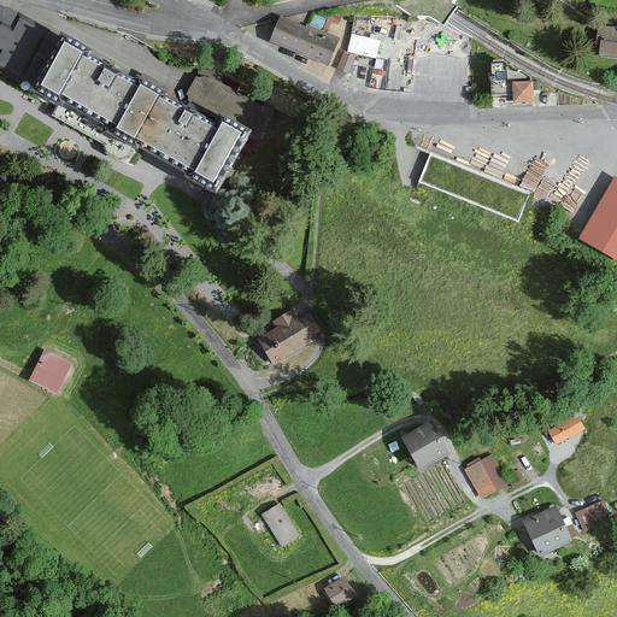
[(60,37),(9,7),(0,6),(0,69),(33,88),(31,89),(59,105),(53,115),(104,144),(107,153),(121,160),(130,158),(136,147),(216,193),(251,130),(219,113),(215,123),(166,95),(169,92),(137,75),(135,78),(90,53),(93,50),(63,33),(60,37)]
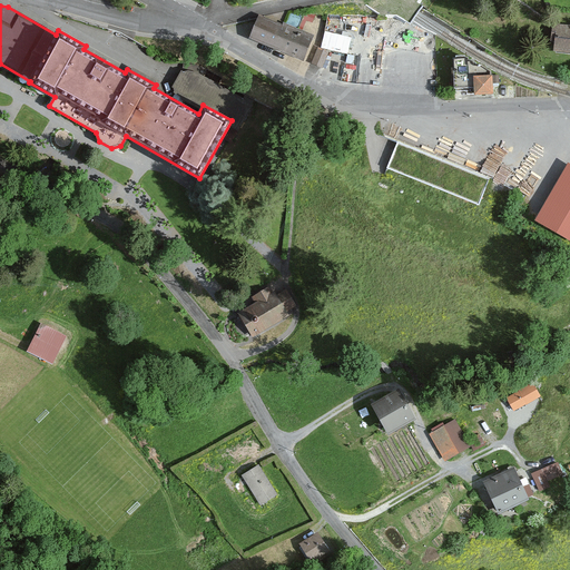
[(258,15),(251,36),(305,58),(314,36),(258,15)]
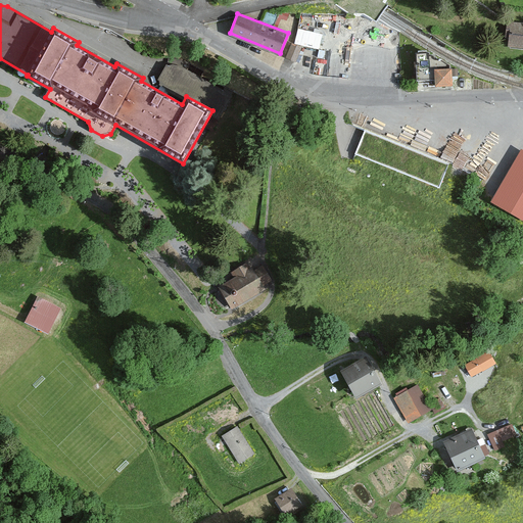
[(522,20),(509,20),(508,47),(522,47),(522,20)]
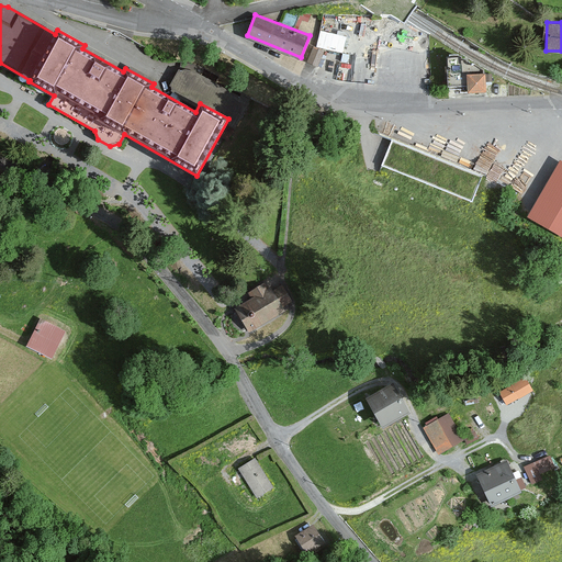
[(345,52),(348,35),(319,29),(316,46),(345,52)]
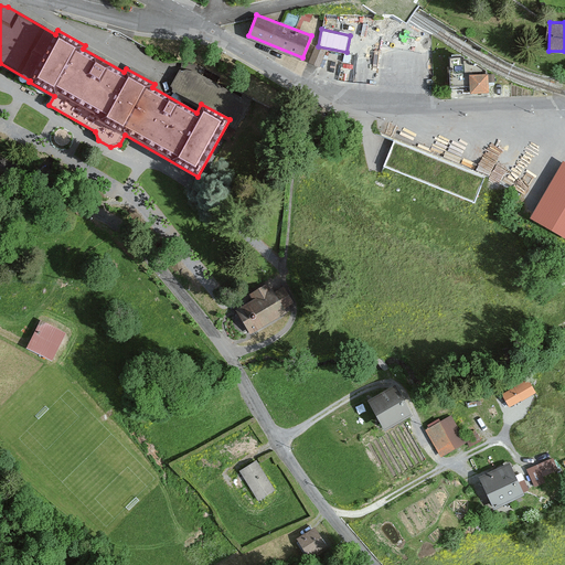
[(312,63),(321,64),(323,49),(315,48),(312,63)]
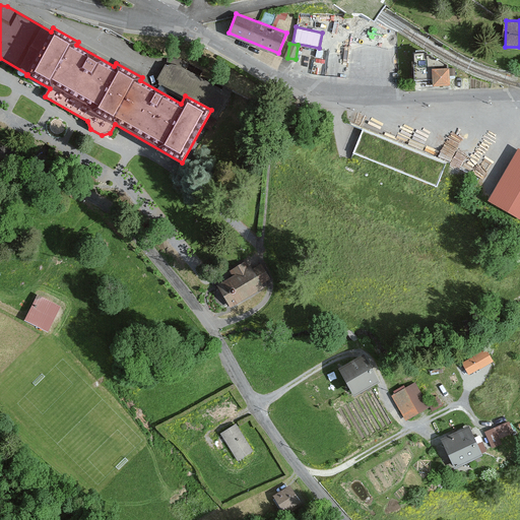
[(427,51),(413,51),(415,81),(429,80),(427,51)]
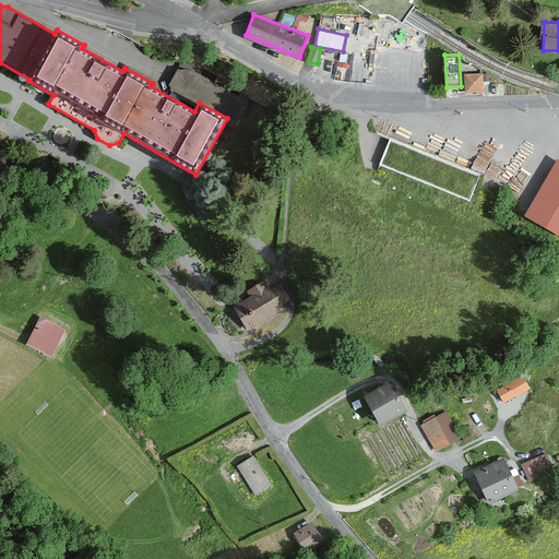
[(484,72),(465,74),(467,93),(486,92),(484,72)]
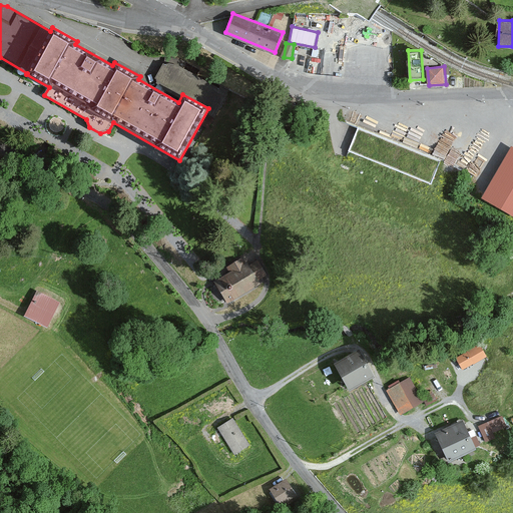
[(435,153),(445,158),(461,127),(451,122),(435,153)]
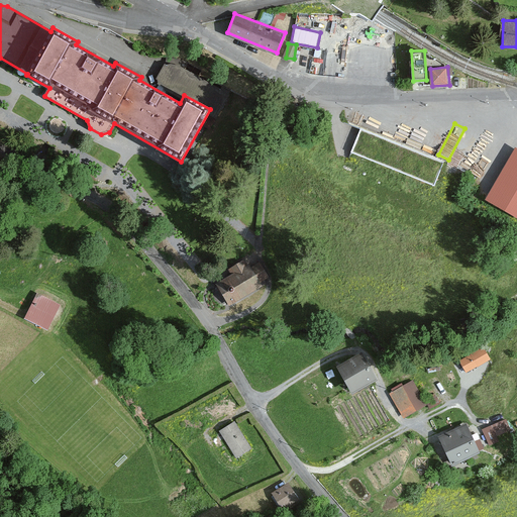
[(516,150),(515,150),(485,203),(516,221),(516,150)]
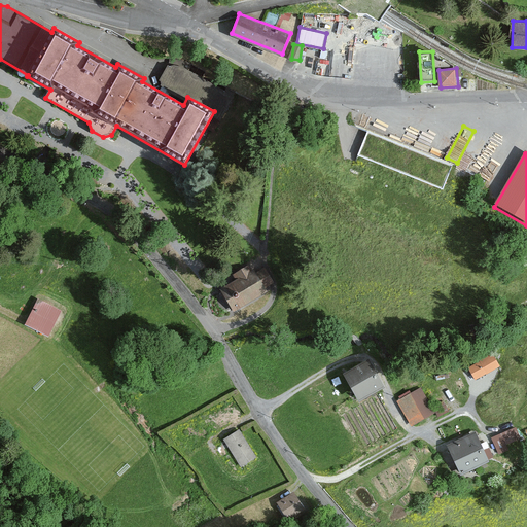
[(236,282),(220,292),(234,314),(267,293),(265,290),(274,284),(265,269),(255,275),(249,266),(233,277),(236,282)]
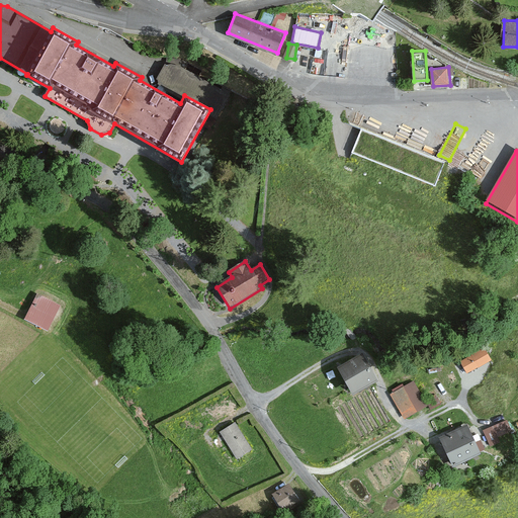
[(60,305),(37,294),(24,321),(47,332),(60,305)]
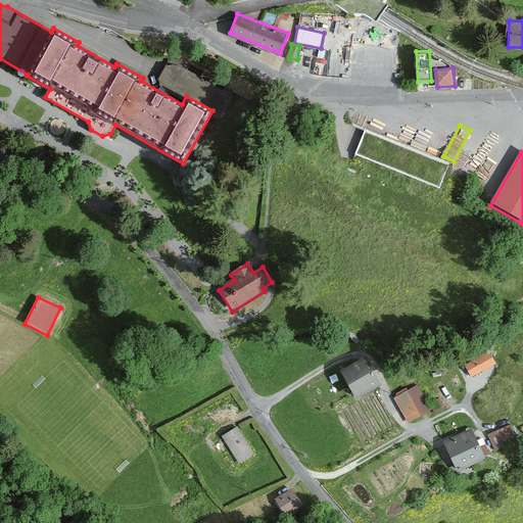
[(488,351),(464,366),(472,379),(496,365),(488,351)]
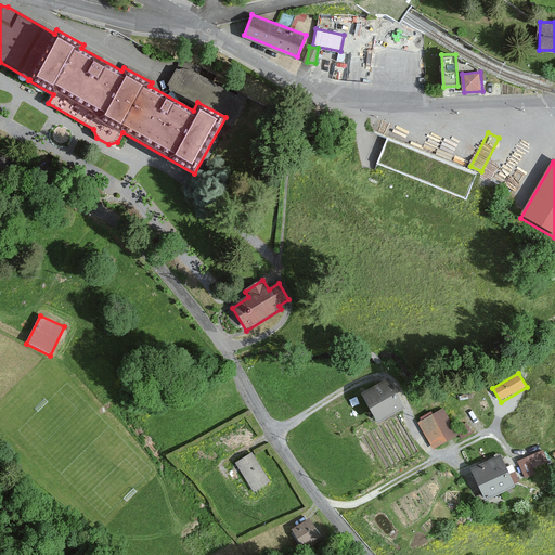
[(388,383),(361,398),(377,428),(405,412),(388,383)]
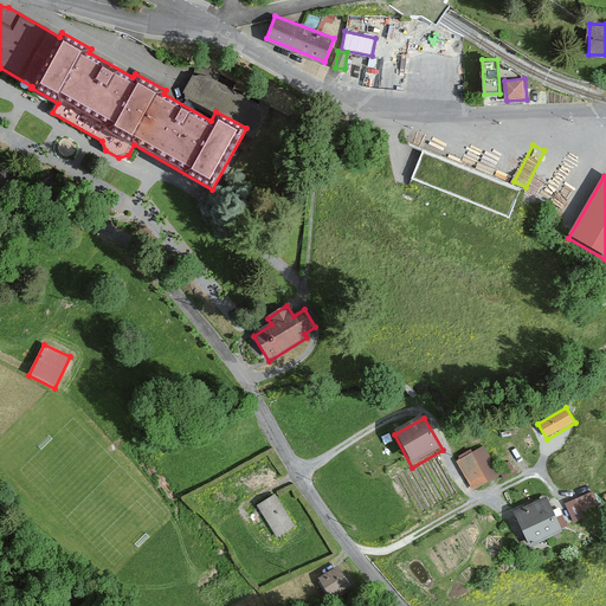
[(484,446),(457,463),(474,491),(501,477),(484,446)]
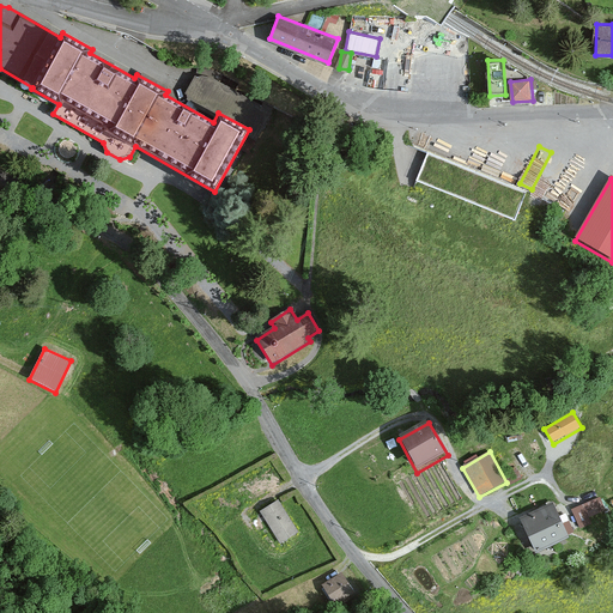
[(600,497),(571,509),(578,526),(607,514),(600,497)]
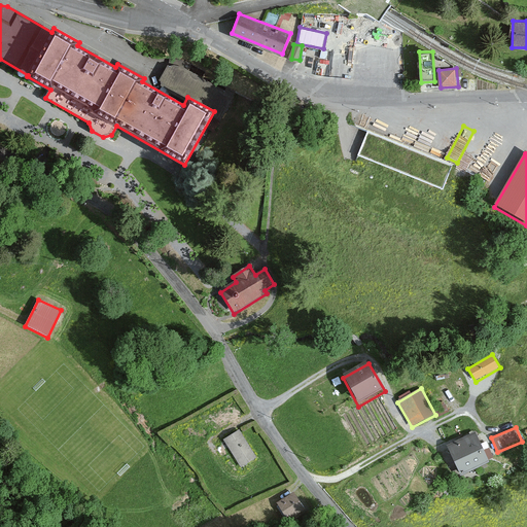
[(241,429),(222,443),(241,468),(258,455),(241,429)]
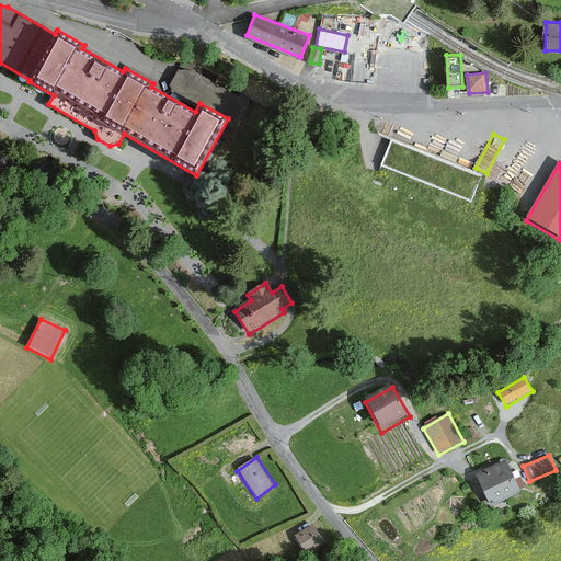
[(508,460),(478,473),(492,506),(523,494),(508,460)]
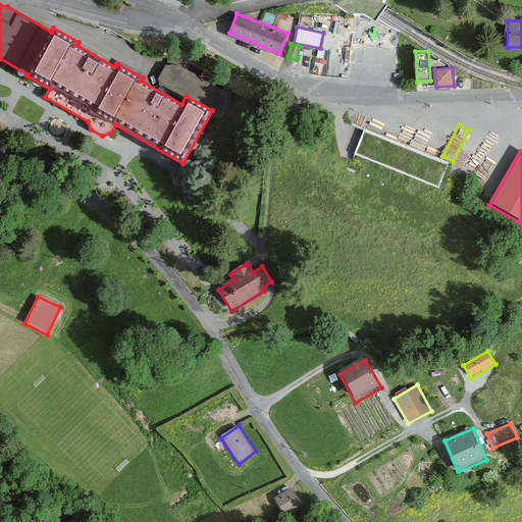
[(292,488),(276,498),(286,515),(302,506),(292,488)]
